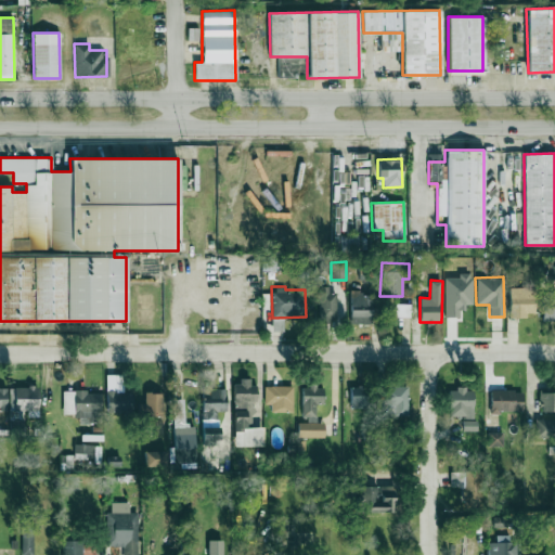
[(508,315),(533,315),(534,287),(510,286),(508,315)]
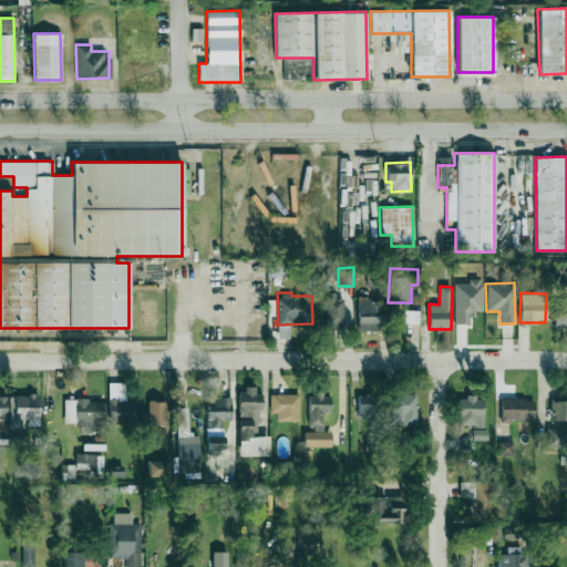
[(343,296),(326,295),(325,327),(342,328),(343,296)]
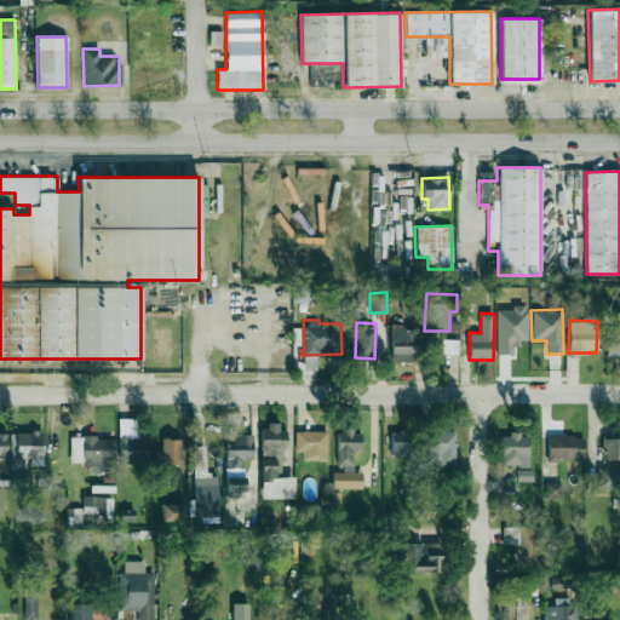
[(414,329),(403,329),(403,323),(390,323),(391,361),(415,361),(414,329)]
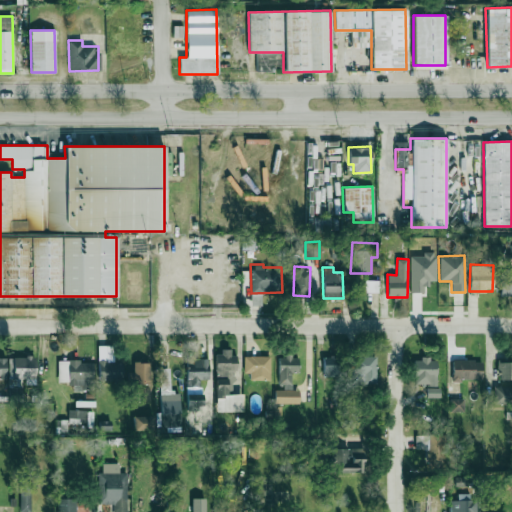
[(378,280),(365,280),(365,292),(378,292),(378,280)]
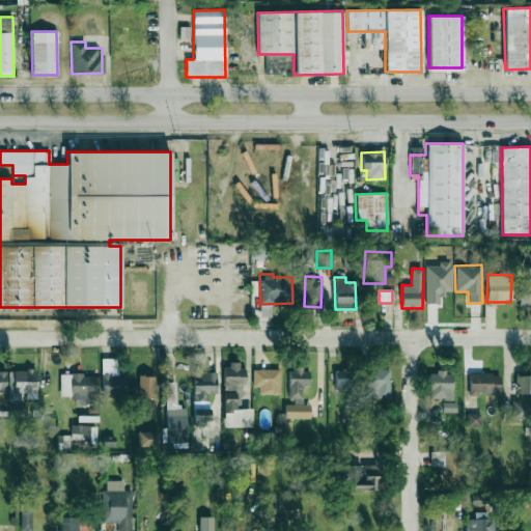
[(102,394),(127,393),(127,374),(117,374),(117,358),(101,358),(102,394)]
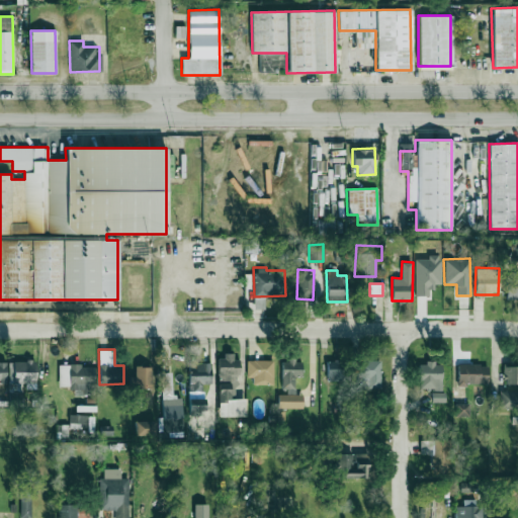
[(245,416),(245,398),(235,398),(235,373),(239,373),(239,356),(219,355),(218,416),(245,416)]
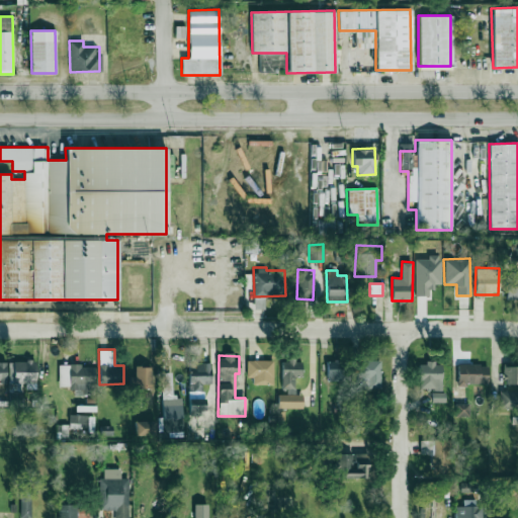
[(273,360),(246,359),(246,377),(252,377),(252,383),(272,384),(273,360)]
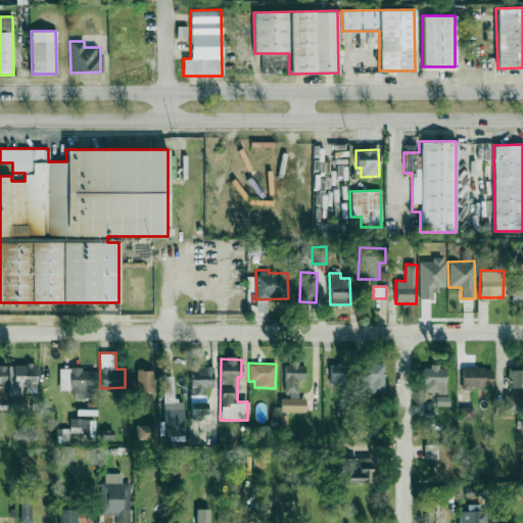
[(330,384),(347,383),(347,363),(329,364),(330,384)]
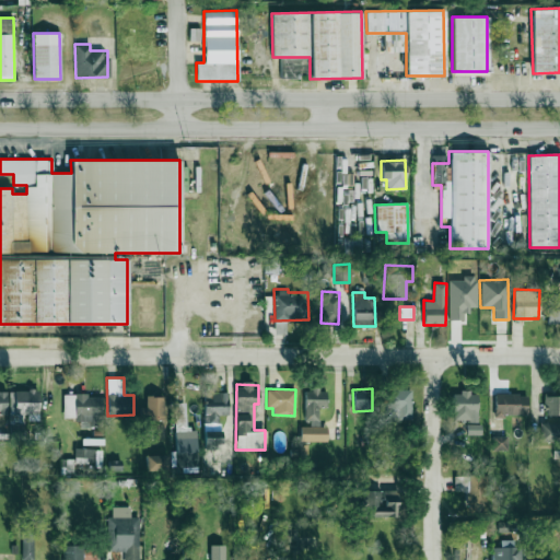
[(9,413),(38,413),(38,389),(9,389),(9,413)]
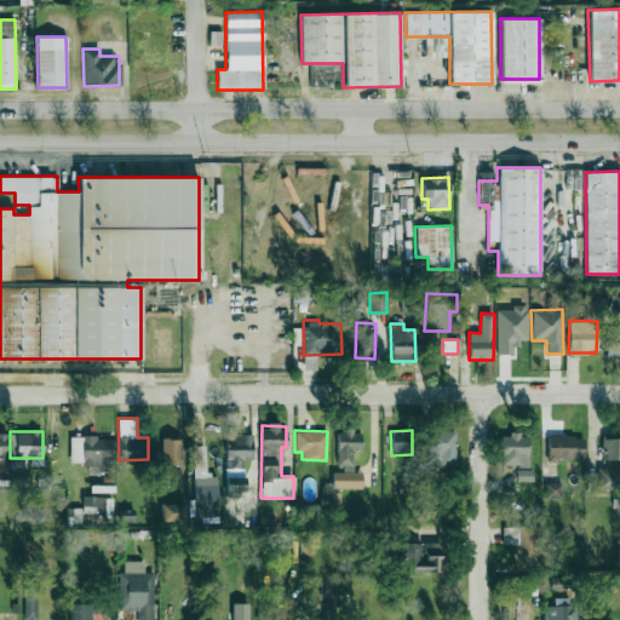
[(455,431),(430,431),(430,453),(440,453),(440,458),(454,458),(455,431)]
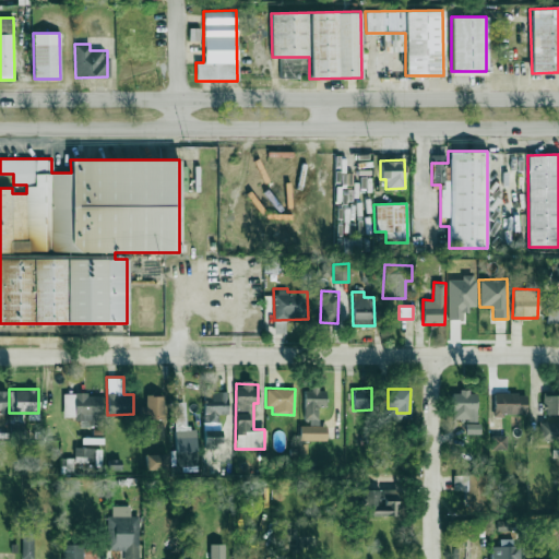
[(325,406),(325,392),(304,391),(304,419),(318,419),(318,406),(325,406)]
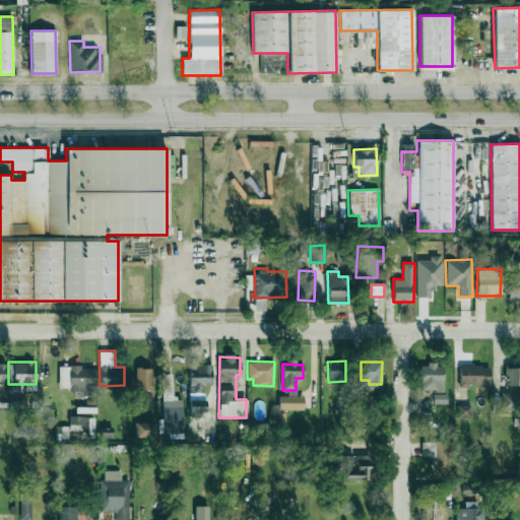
[(443,390),(443,364),(419,364),(420,390),(443,390)]
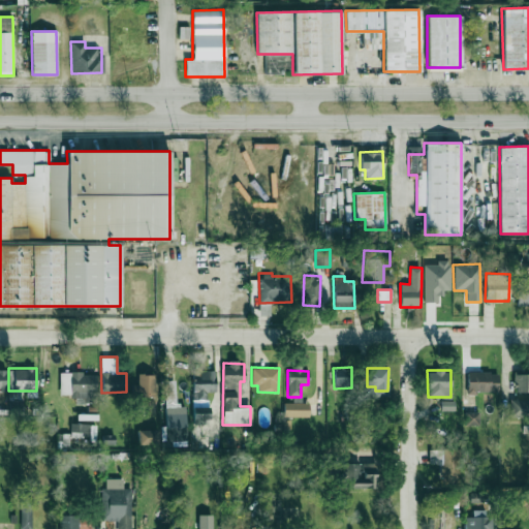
[(192,399),(206,400),(206,392),(215,392),(215,371),(192,371),(192,399)]
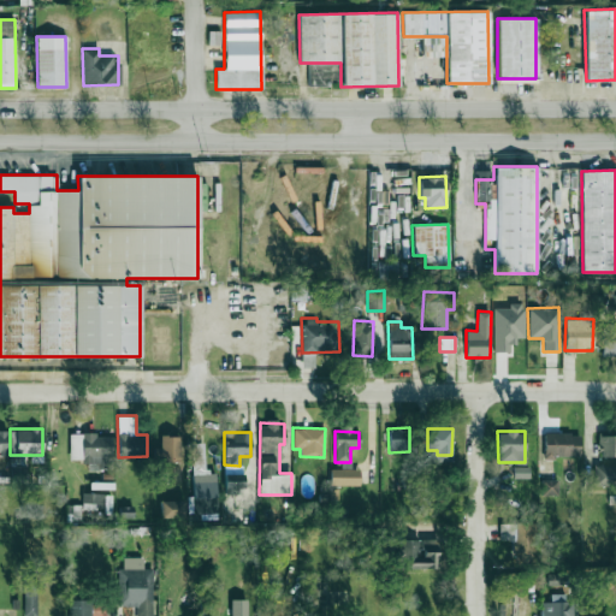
[(543,456),(579,457),(579,433),(543,432),(543,456)]
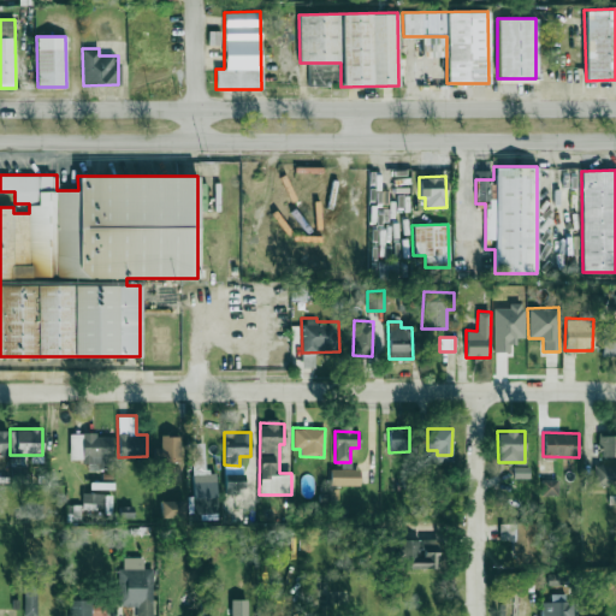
[(70,433),(69,460),(88,460),(88,468),(112,468),(112,434),(70,433)]
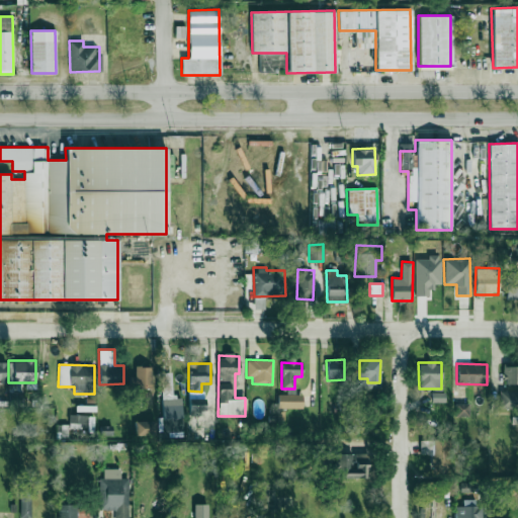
[(152,387),(151,365),(130,366),(131,389),(152,387)]
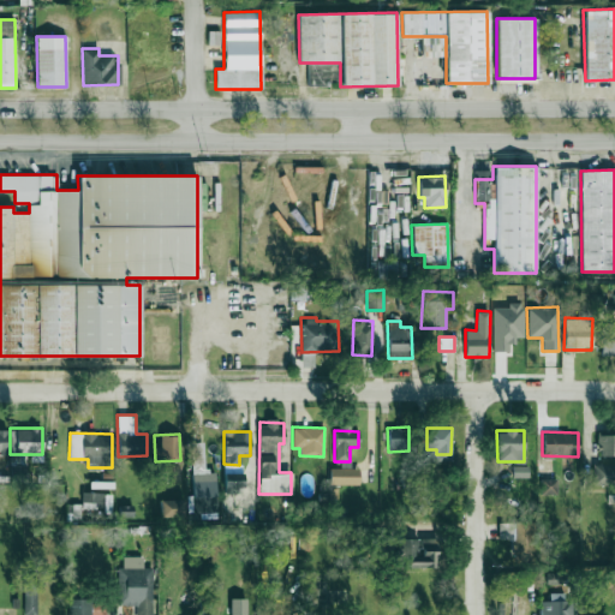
[(614,455),(614,434),(598,434),(597,455),(614,455)]
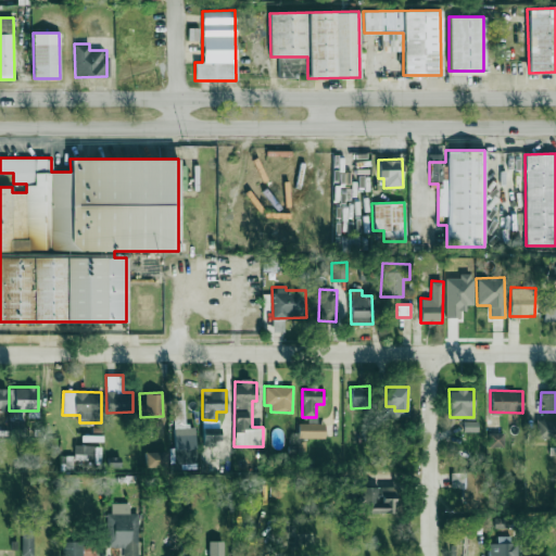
[(174,449),(194,447),(193,425),(185,425),(184,400),(172,400),(174,449)]
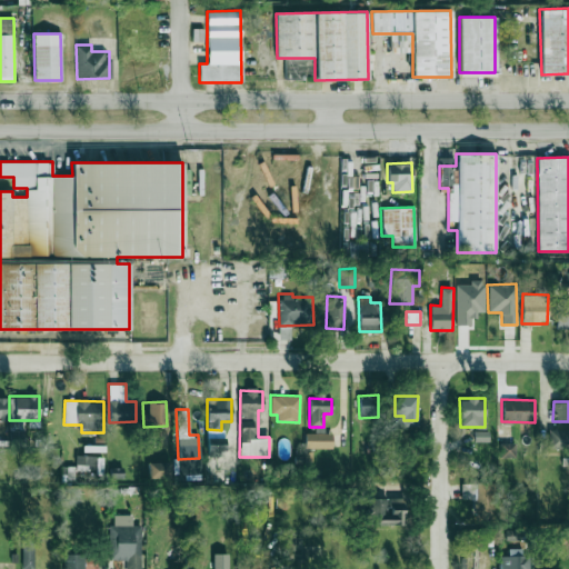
[(548,448),(568,448),(568,429),(548,429),(548,448)]
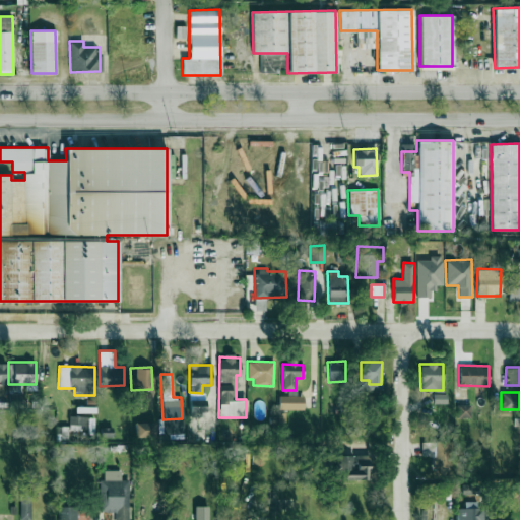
[(19,408),(20,393),(9,393),(8,408),(19,408)]
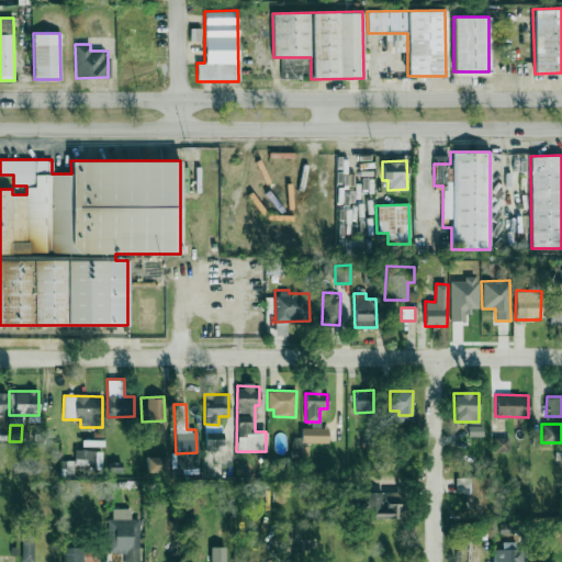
[(468,435),(482,436),(482,425),(468,425),(468,435)]
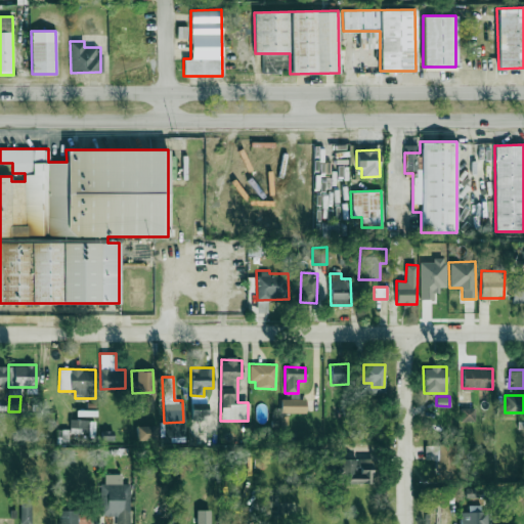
[(305,411),(305,398),(280,399),(280,412),(305,411)]
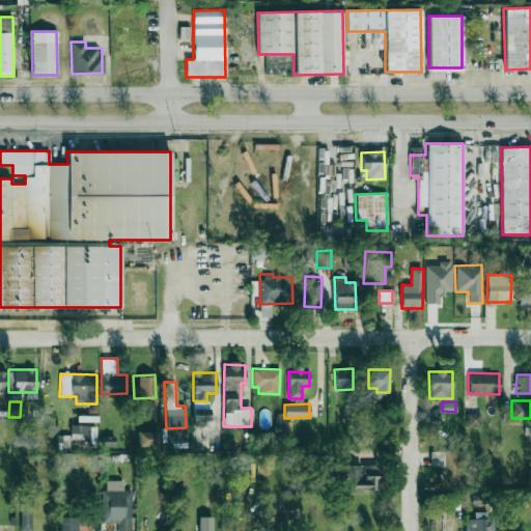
[(193,421),(210,422),(210,407),(193,407),(193,421)]
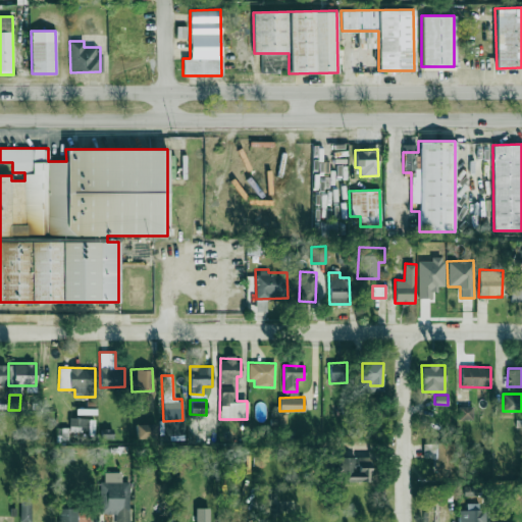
[(472,406),(459,407),(459,419),(473,418),(472,406)]
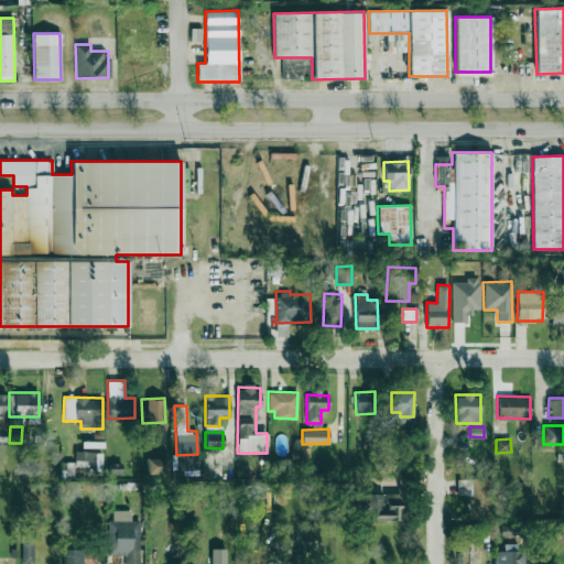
[(74,466),(95,466),(96,452),(75,451),(74,466)]
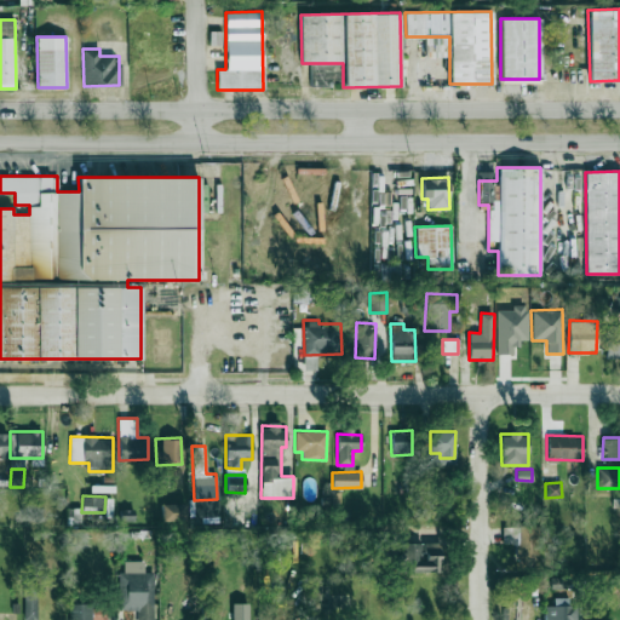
[(160,504),(161,522),(185,521),(184,503),(160,504)]
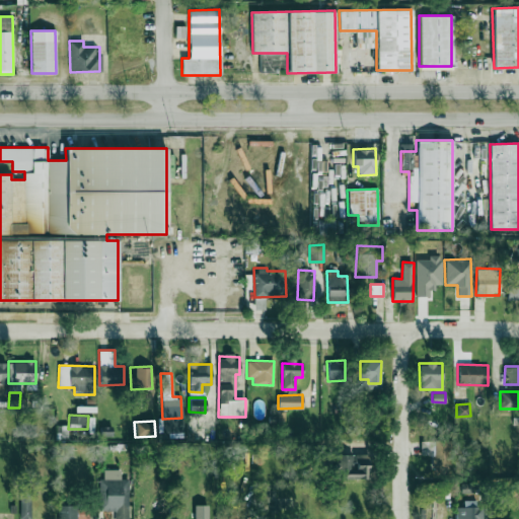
[(450,469),(450,440),(433,440),(432,468),(450,469)]
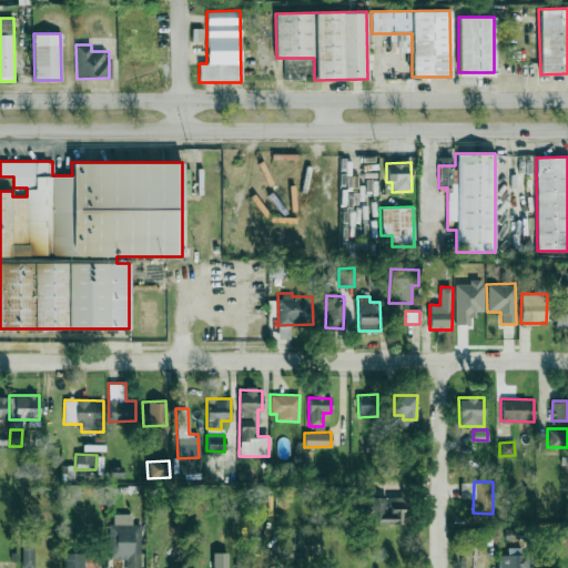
[(367,521),(397,523),(398,497),(368,496),(367,521)]
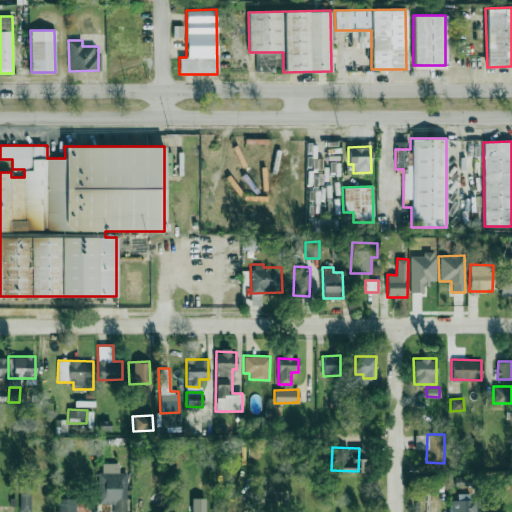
[(126,511),(127,472),(118,472),(118,462),(105,462),(105,473),(97,473),(97,503),(113,503),(113,511),(126,511)]
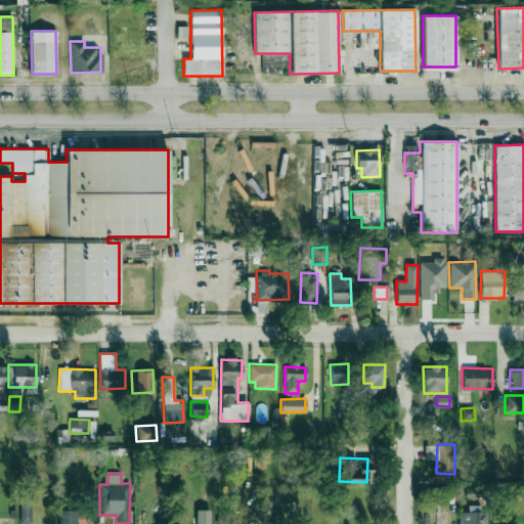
[(19,523),(32,523),(31,501),(19,501),(19,523)]
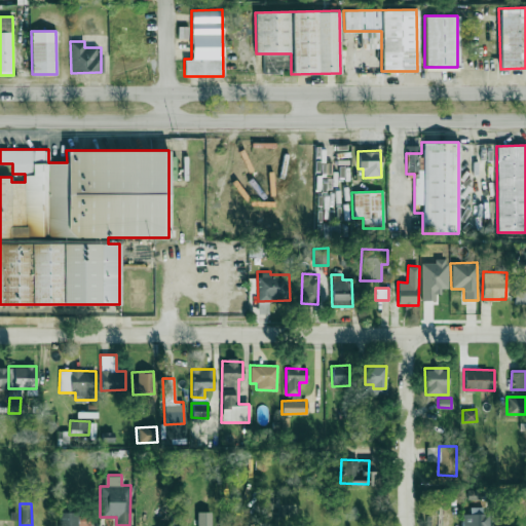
[(462,525),(490,525),(490,506),(470,508),(470,513),(462,513),(462,525)]
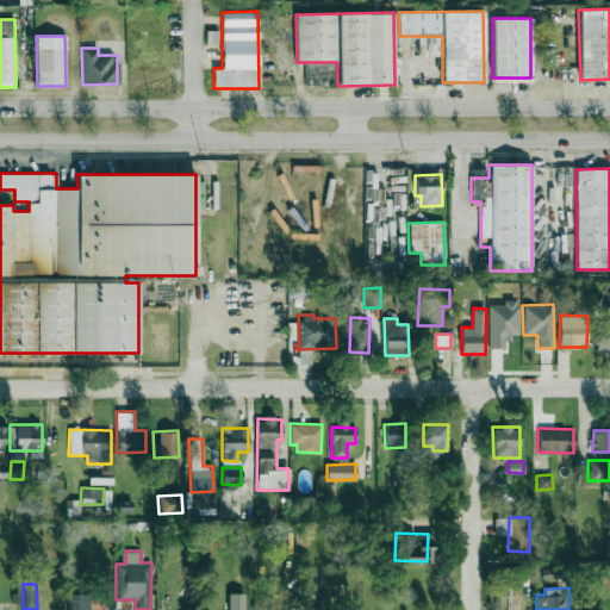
[(244,609),(244,592),(228,593),(228,609),(244,609)]
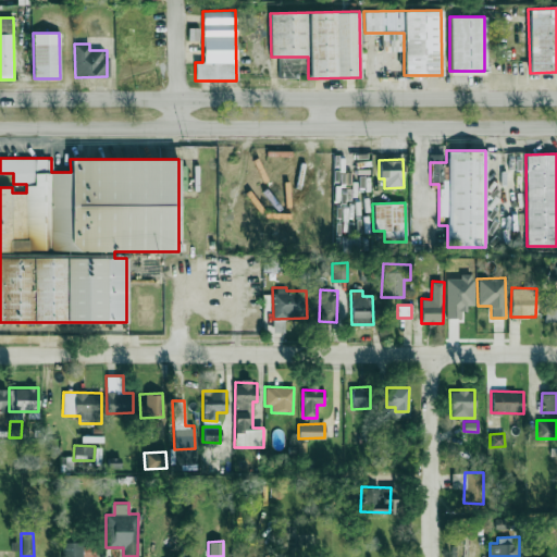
[(83,556),(83,542),(62,542),(62,556),(83,556)]
